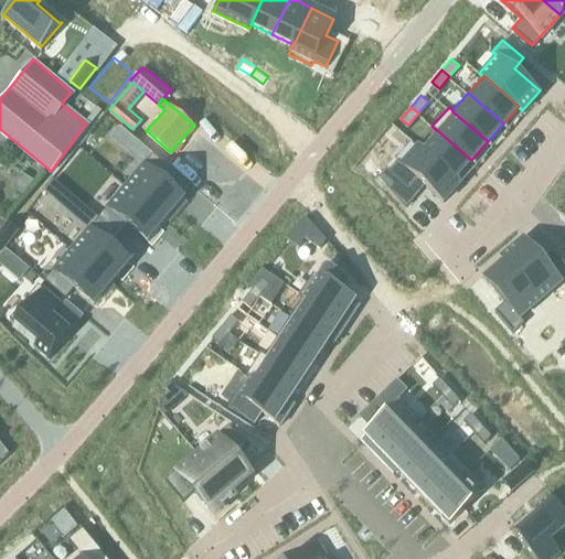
[(422,146),(420,147),(456,178),(457,176),(471,160),(436,129),(436,130),(422,146)]
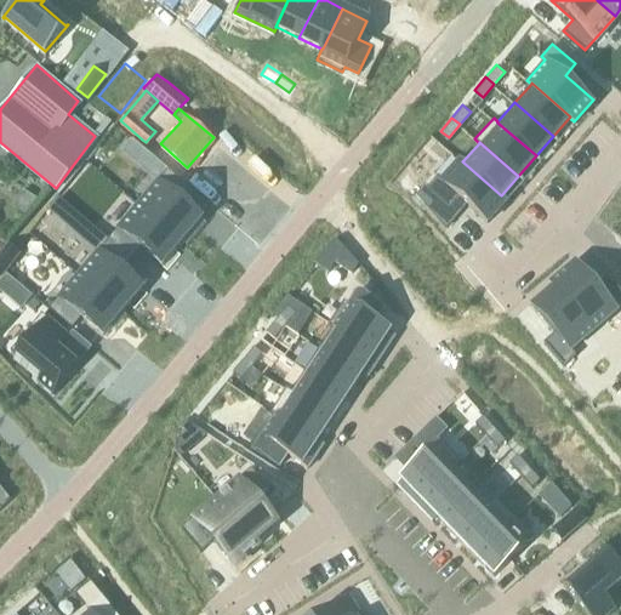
[(432,192),(425,200),(446,225),(456,212),(450,206),(460,195),(488,220),(506,198),(502,194),(501,195),(462,161),(463,160),(459,157),(440,177),(437,175),(426,187),(432,192)]
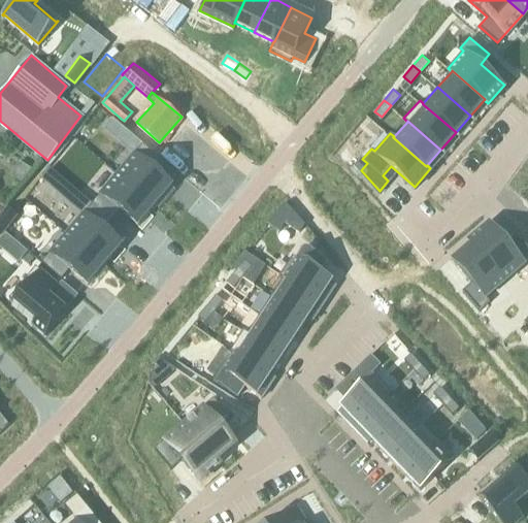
[(96,168),(103,143),(76,135),(63,181),(74,184),(80,163),(96,168)]
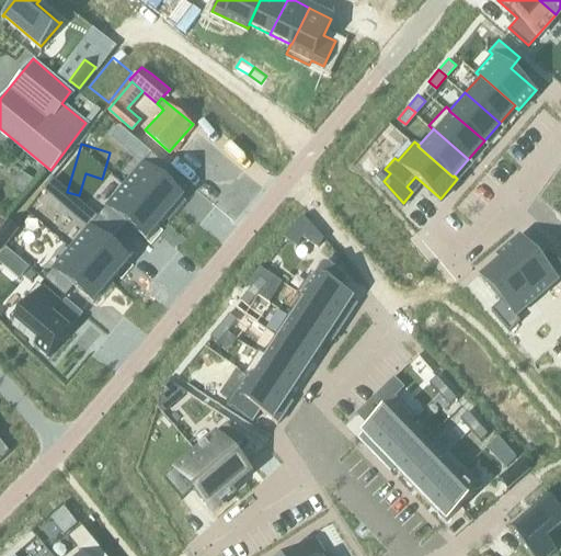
[(142,161),(125,182),(164,216),(182,195),(163,179),(173,169),(151,150),(142,161)]
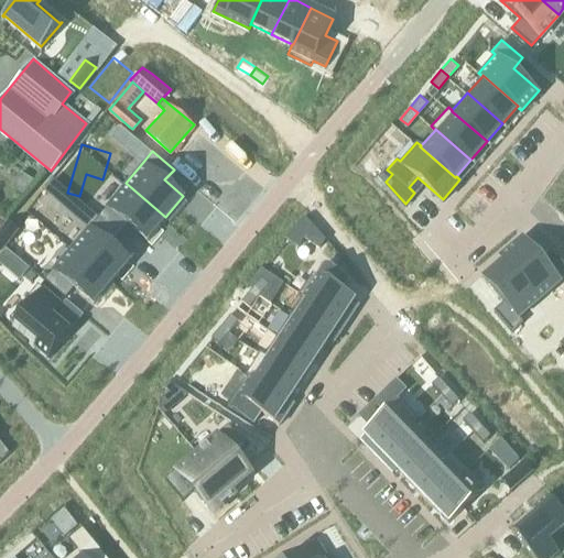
[(126,183),(98,215),(120,232),(129,222),(148,238),(165,217),(126,183)]
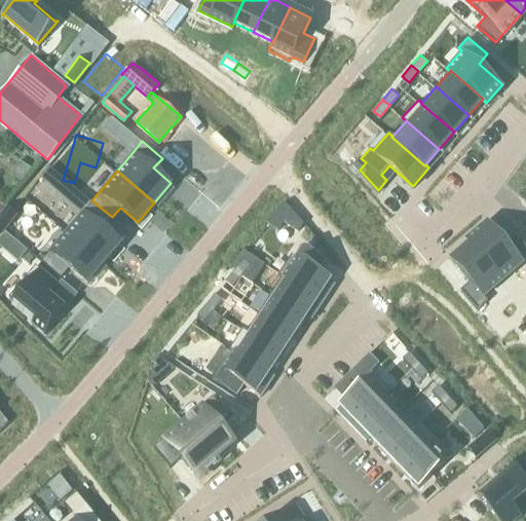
[(91,200),(67,229),(104,262),(121,243),(104,227),(112,217),(91,200)]
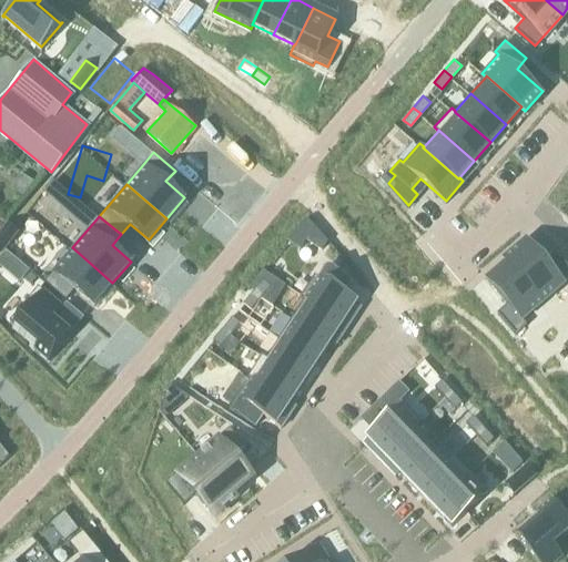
[(306,216),(291,235),(298,242),(306,234),(321,245),(325,237),(306,216)]
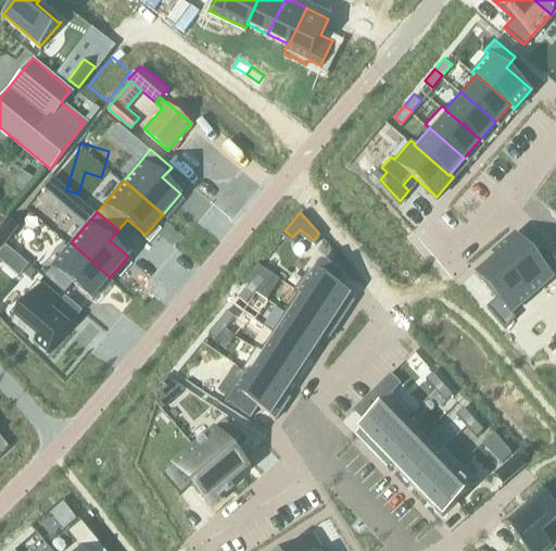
[(7,216),(0,225),(0,243),(1,246),(17,225),(7,216)]
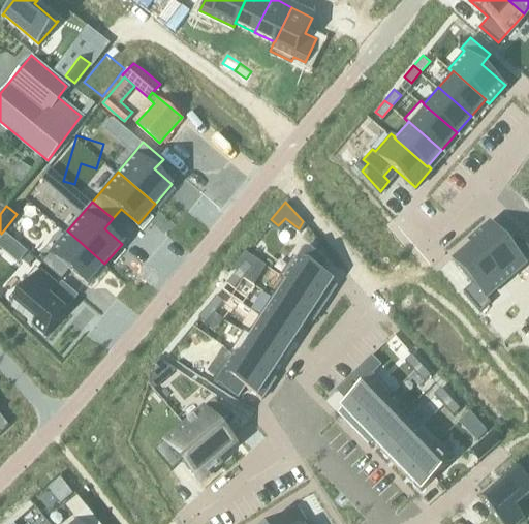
[(485,227),(470,240),(473,244),(474,243),(505,279),(525,263),(494,226),(488,232),(485,227)]
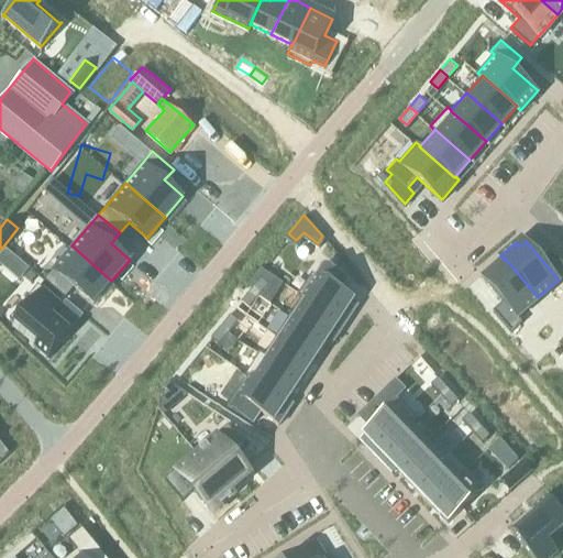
[(7,245),(0,253),(0,259),(19,275),(28,264),(7,245)]
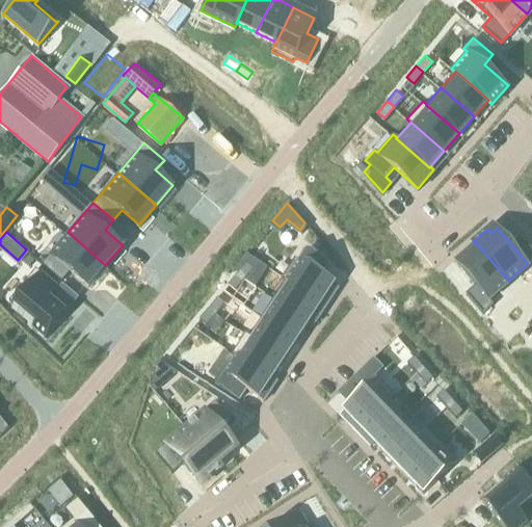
[(68,232),(42,262),(62,280),(71,269),(88,285),(105,265),(68,232)]
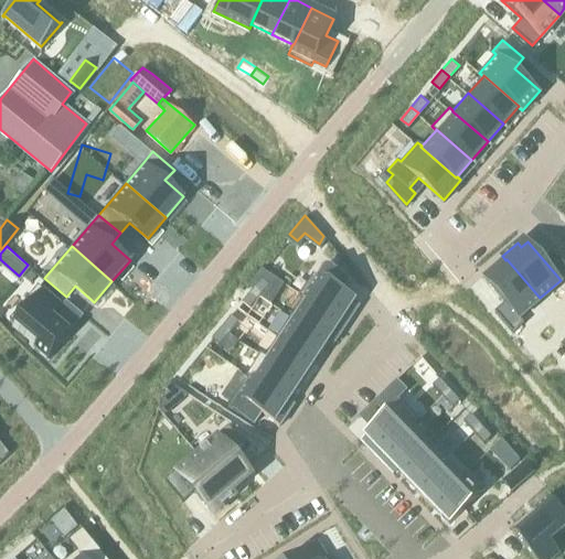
[(564,254),(558,248),(548,258),(564,272),(564,254)]
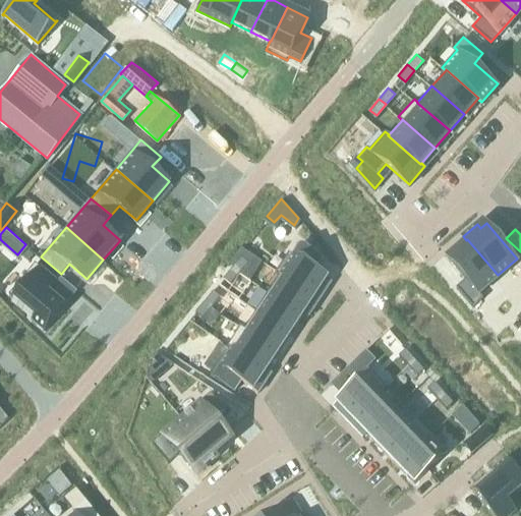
[(466,240),(448,255),(466,277),(456,285),(473,305),(483,296),(479,291),(498,275),(467,239),(466,240)]
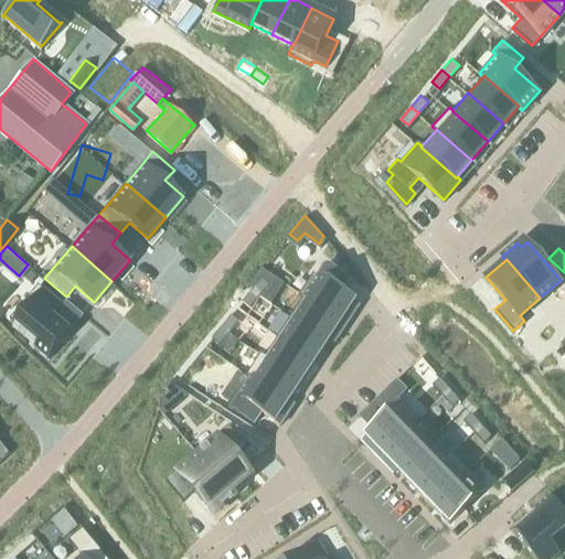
[(313,270),(299,292),(304,296),(304,294),(341,319),(354,299),(355,298),(341,289),(349,277),(326,261),(318,273),(313,270)]
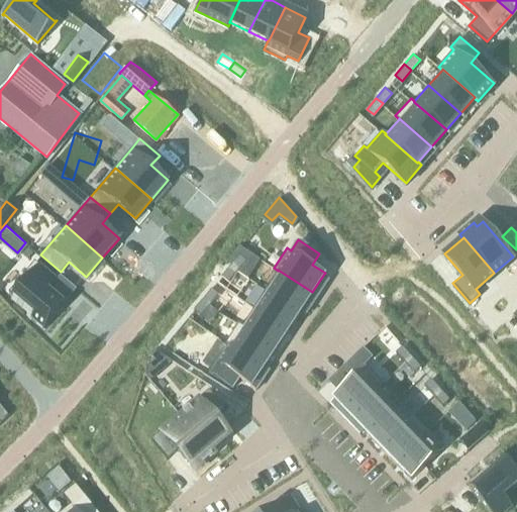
[(240,252),(231,264),(237,270),(246,259),(240,252)]
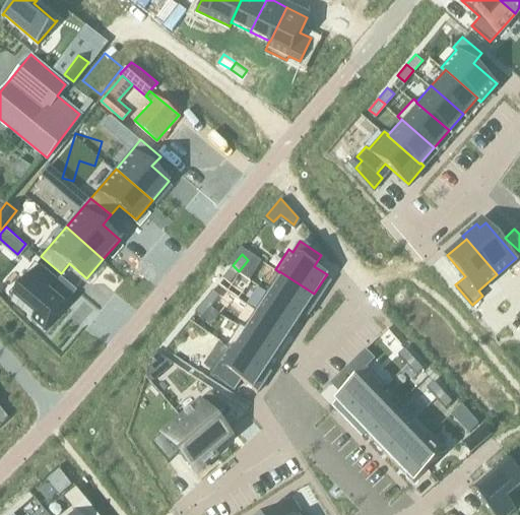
[(36,260),(9,292),(12,295),(12,296),(13,297),(13,296),(35,313),(31,317),(45,328),(67,302),(66,302),(65,303),(50,288),(58,278),(36,260)]
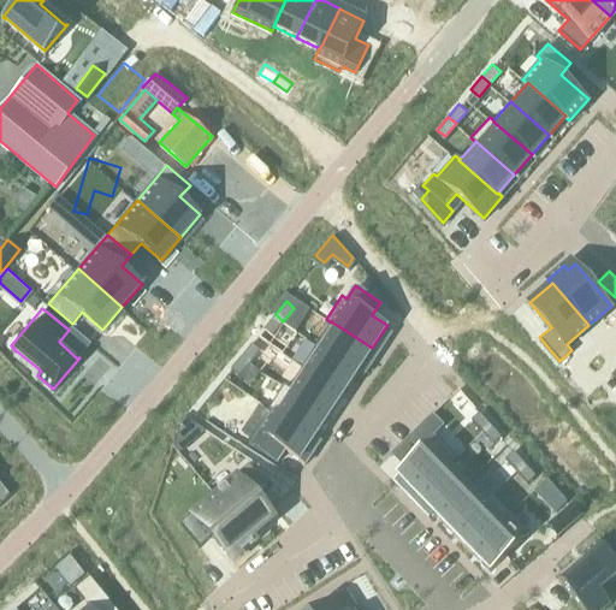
[(158,353),(153,347),(159,341),(134,313),(102,342),(134,375),(158,353)]
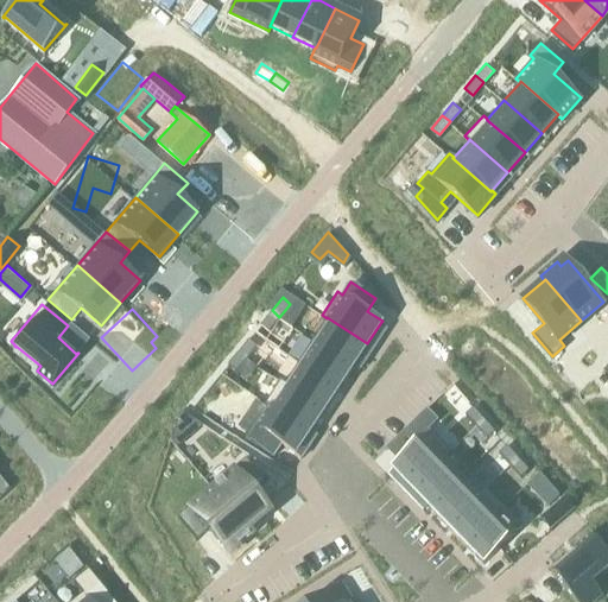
[(272,310),(261,323),(270,329),(279,317),(272,310)]
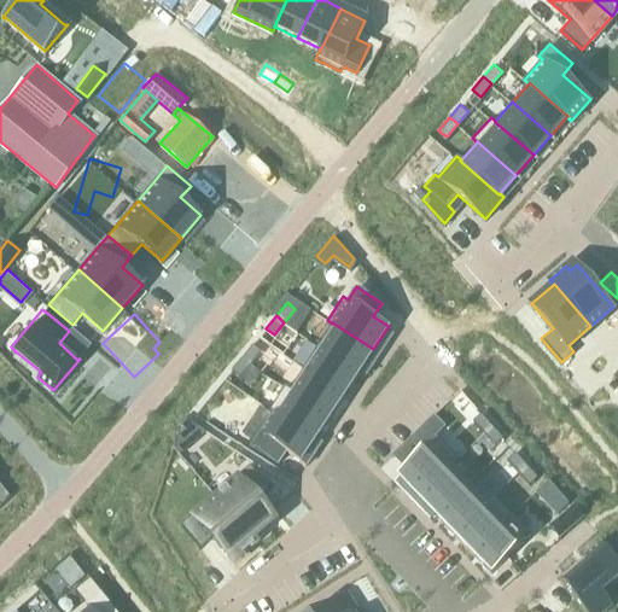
[(332,324),(318,344),(359,371),(373,349),(332,322),(332,324)]
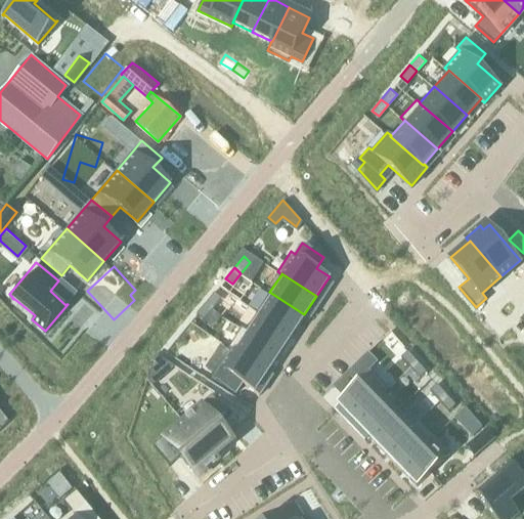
[(215,291),(206,301),(213,307),(222,296),(215,291)]
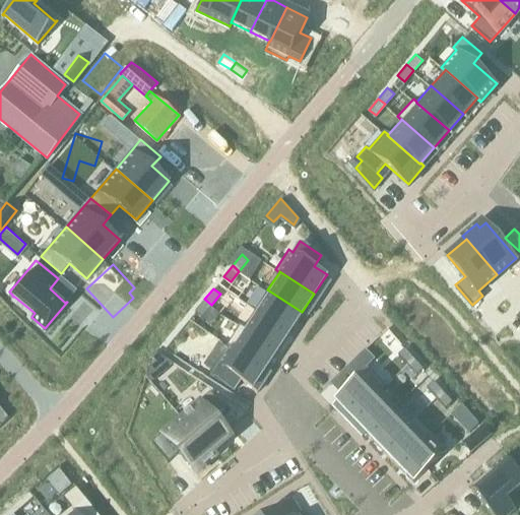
[(267,290),(256,308),(290,330),(302,313),(302,312),(267,290)]
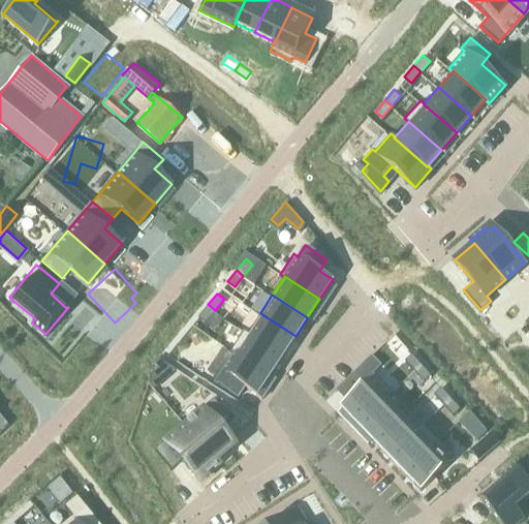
[(208,304),(198,315),(206,321),(215,310),(208,304)]
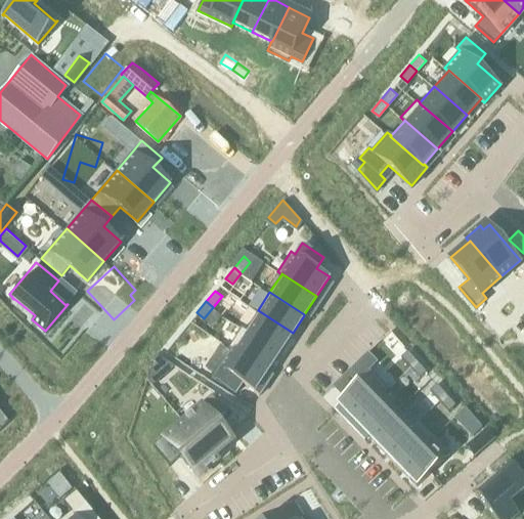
[(246,328),(246,329),(280,351),(293,333),(258,310),(246,328)]
